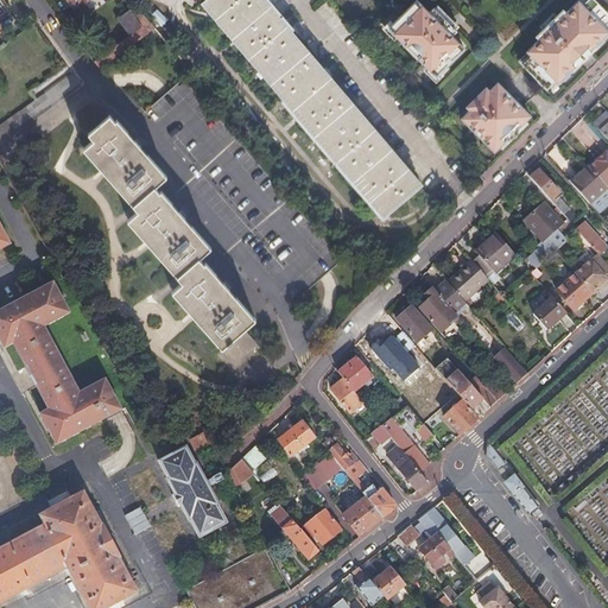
[(204,0),(385,211),(417,184),(259,0),(204,0)]
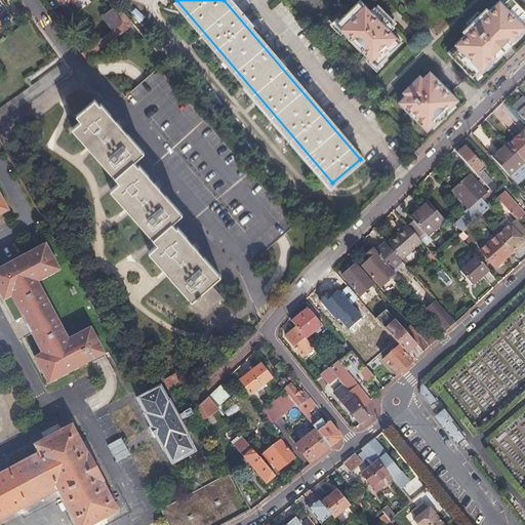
[(360,0),(357,0),(338,18),(334,22),(342,30),(346,34),(348,32),(366,51),(365,52),(368,56),(375,64),(384,55),(400,40),(390,29),(394,25),(393,25),(374,5),(373,5),(369,9),(360,0)]
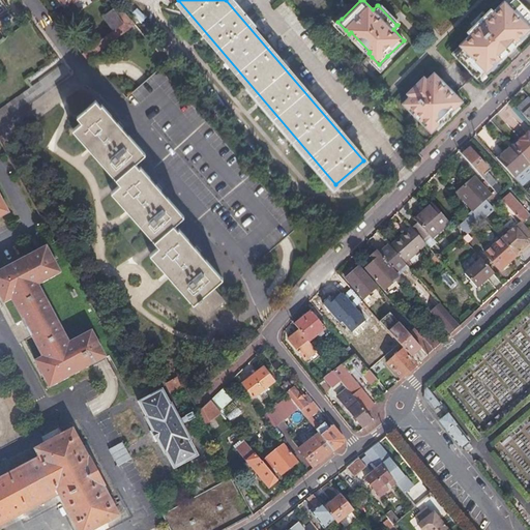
[(529,23),(529,8),(521,0),(509,0),(507,2),(505,0),(503,0),(494,9),(491,7),(487,11),(472,26),(468,30),(470,32),(460,43),(463,47),(454,55),(476,77),(484,68),(487,71),(498,60),(499,60),(498,59),(520,37),(521,38),(521,37),(529,28),(529,25),(529,23)]
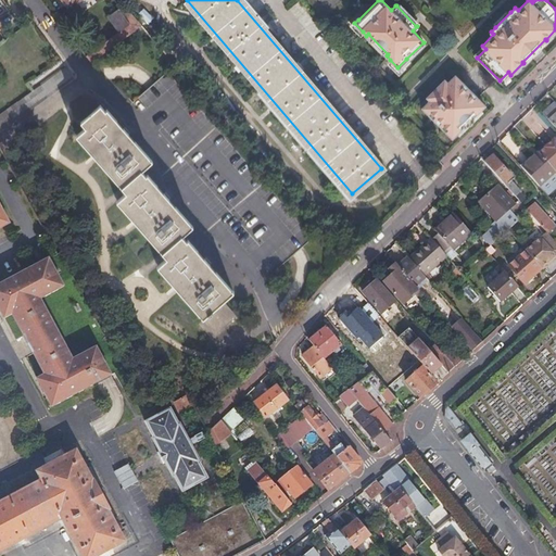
[(400,2),(396,5),(416,26),(419,23),(408,12),(400,2)]
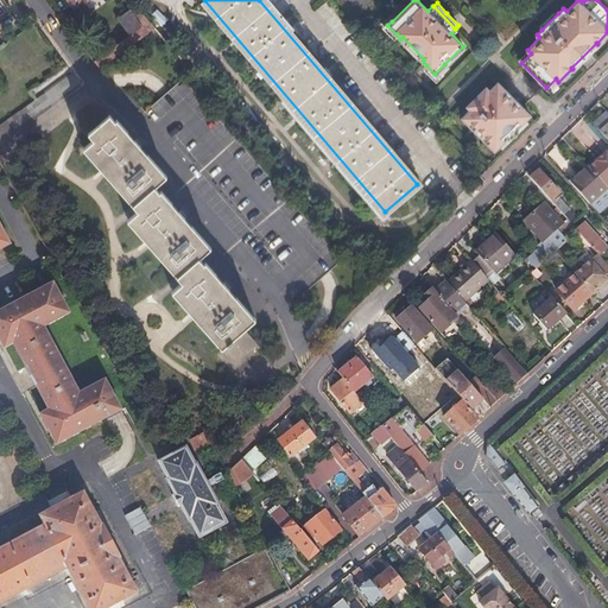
[(105,29),(116,45),(145,24),(132,8),(105,29)]
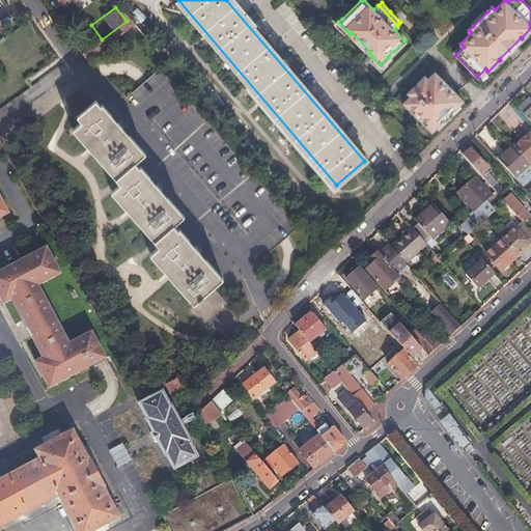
[(473,26),(487,11),(484,8),(470,23),(473,26)]
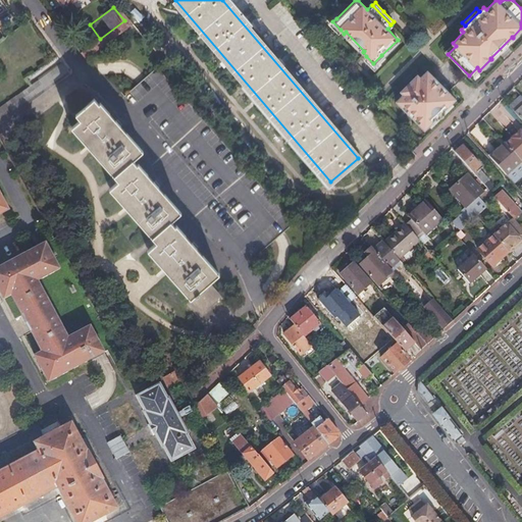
[(332,21),(336,18),(334,15),(327,21),(337,32),(341,30),(332,21)]
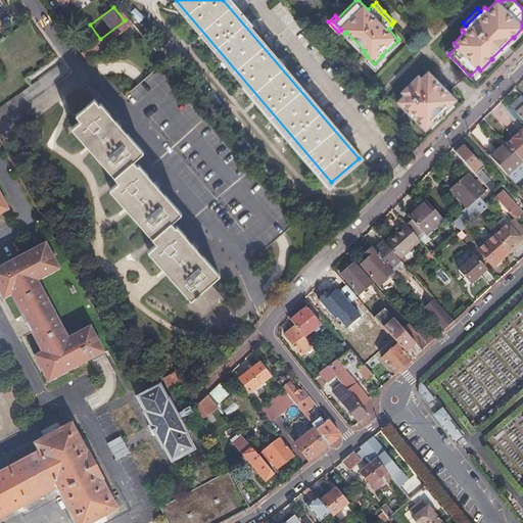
[(82,52),(86,59),(134,24),(129,17),(125,20),(100,39),(82,52)]
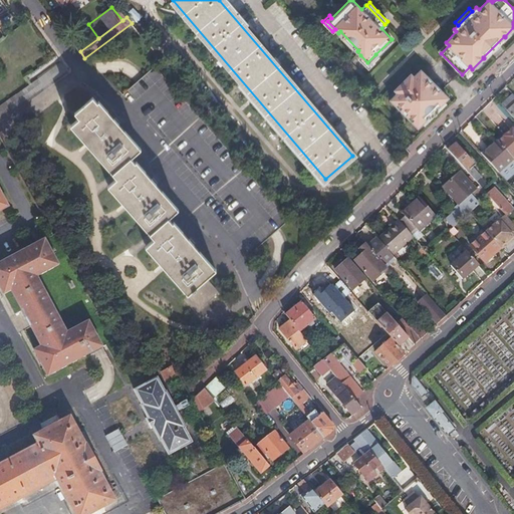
[(340,31),(338,33),(356,52),(357,51),(358,50),(340,31)]
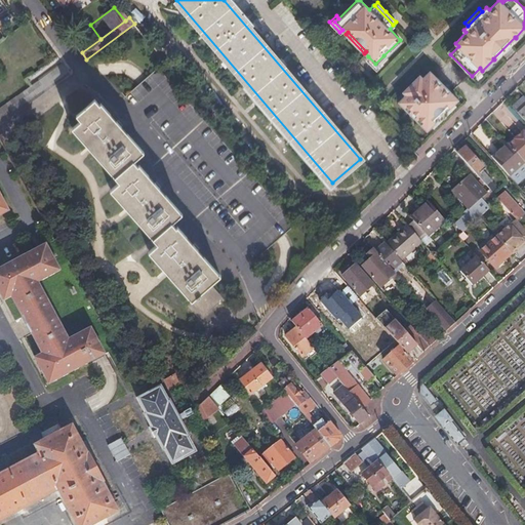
[(518,39),(516,37),(516,38),(515,37),(493,58),(494,59),(493,59),(495,62),(518,39)]
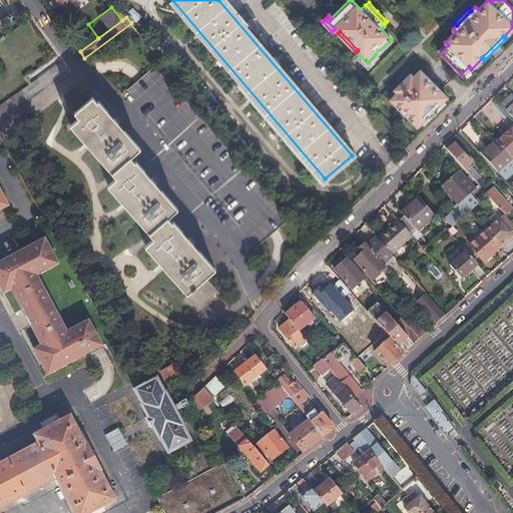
[(448,45),(445,42),(438,50),(440,53),(448,45)]
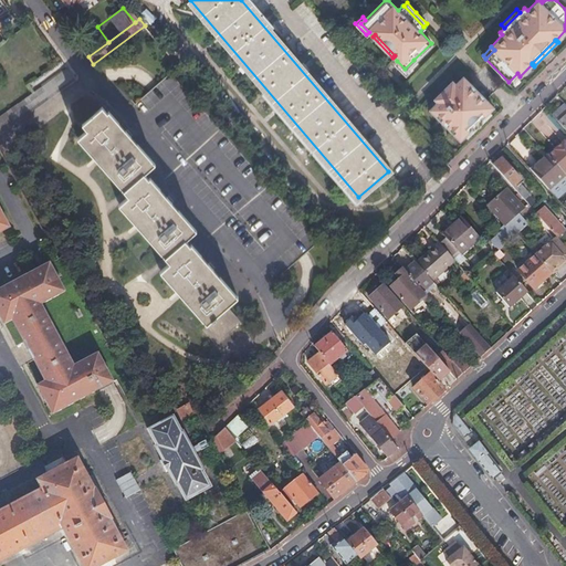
[(417,63),(413,60),(405,69),(397,61),(395,63),(405,74),(417,63)]
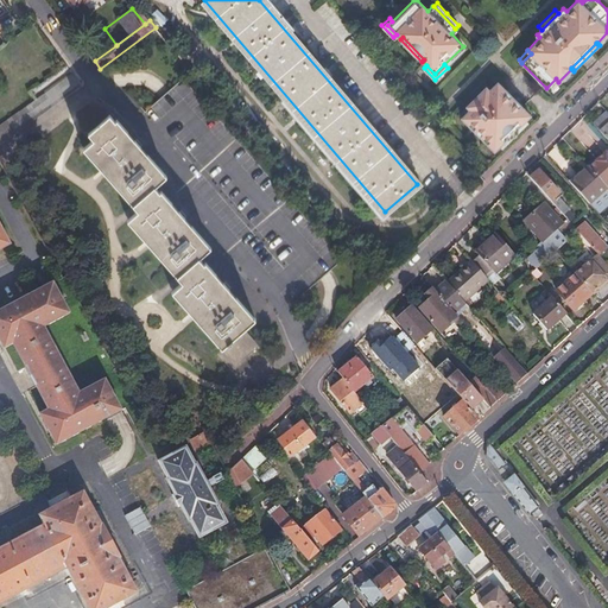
[(550,90),(558,82),(556,78),(546,88),(550,90)]
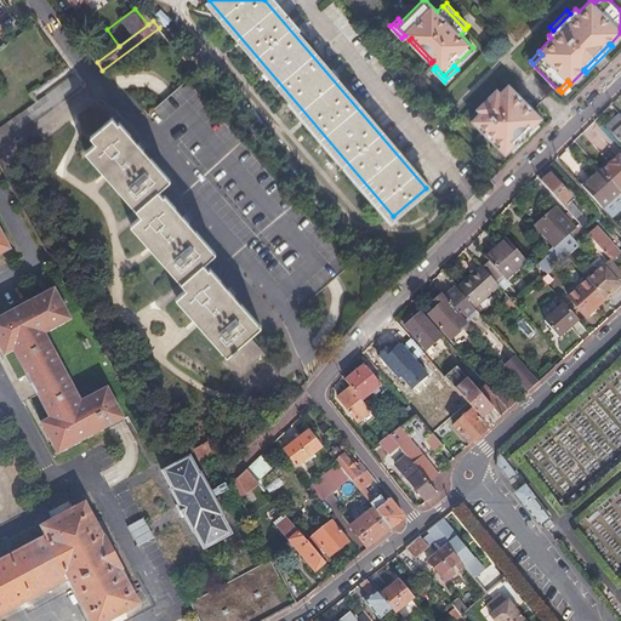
[(502,95),(511,86),(508,84),(500,92),(502,95)]
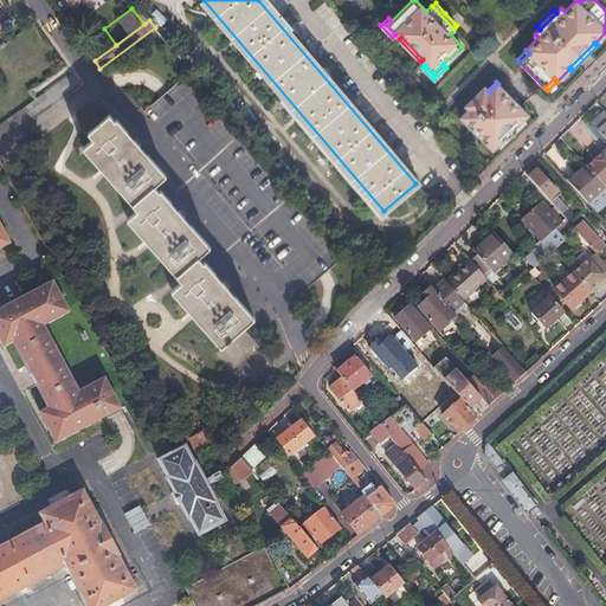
[(528,115),(498,84),(490,92),(488,90),(484,86),(464,105),(468,109),(471,113),(463,120),(492,150),(497,146),(523,120),(528,115)]
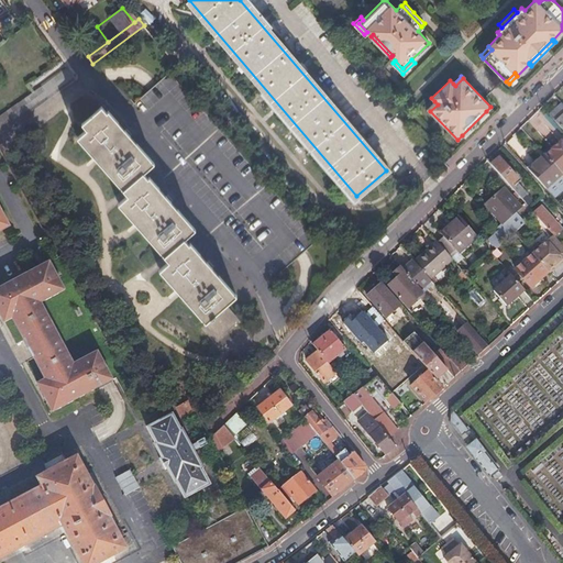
[(147,108),(158,98),(151,90),(140,99),(147,108)]
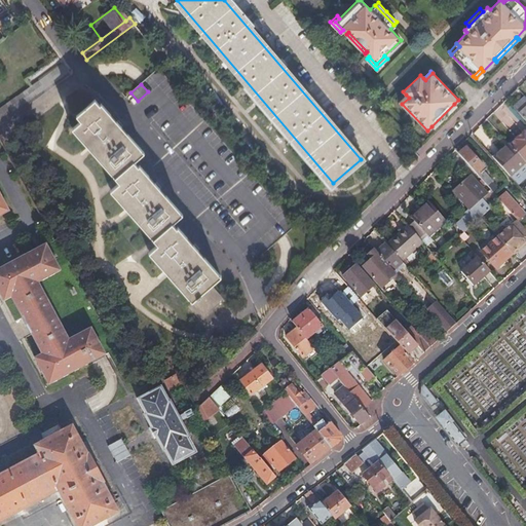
[(409,98),(406,95),(399,102),(402,104),(409,98)]
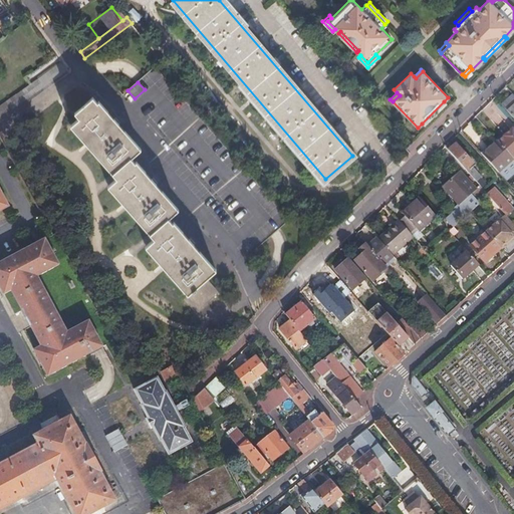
[(513,117),(513,93),(502,104),(509,112),(513,117)]
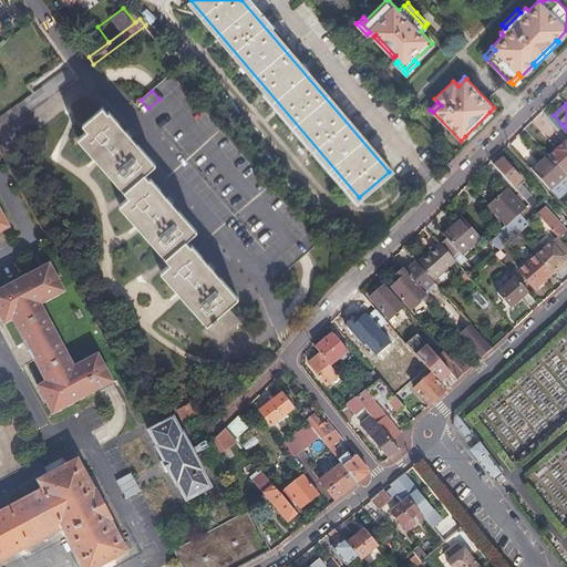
[(89,130),(79,137),(125,191),(115,199),(164,258),(156,266),(206,325),(205,325),(219,341),(239,322),(226,307),(236,298),(209,267),(203,260),(189,245),(188,247),(184,241),(194,232),(150,178),(148,181),(143,175),(155,164),(110,111),(107,112),(103,106),(84,124),(89,130)]
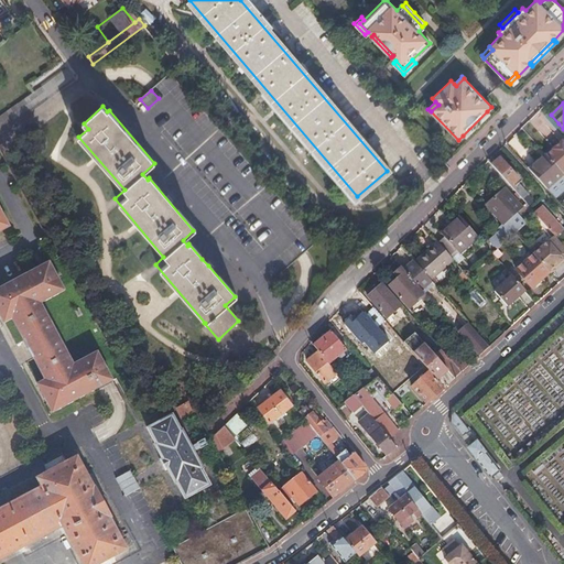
[(490,114),(487,111),(463,136),(466,139),(490,114)]
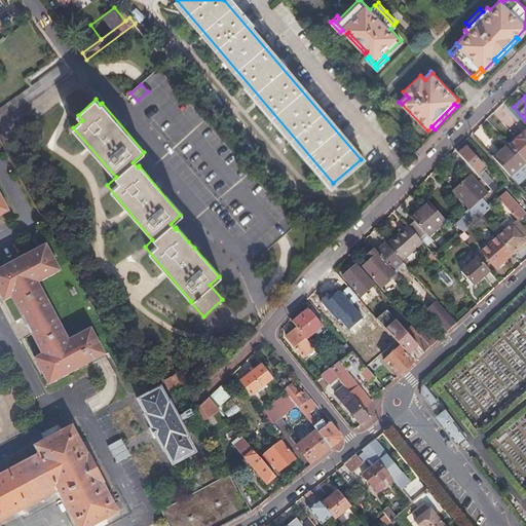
[(510,144),(525,160),(525,132),(525,130),(510,144)]
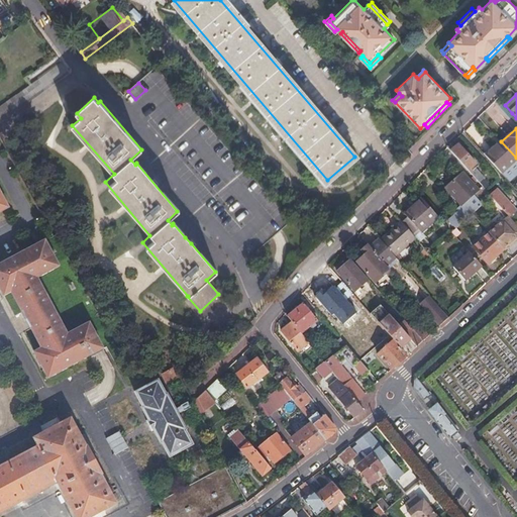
[(459,142),(455,137),(452,140),(447,145),(469,170),(476,163),(458,143),(459,142)]
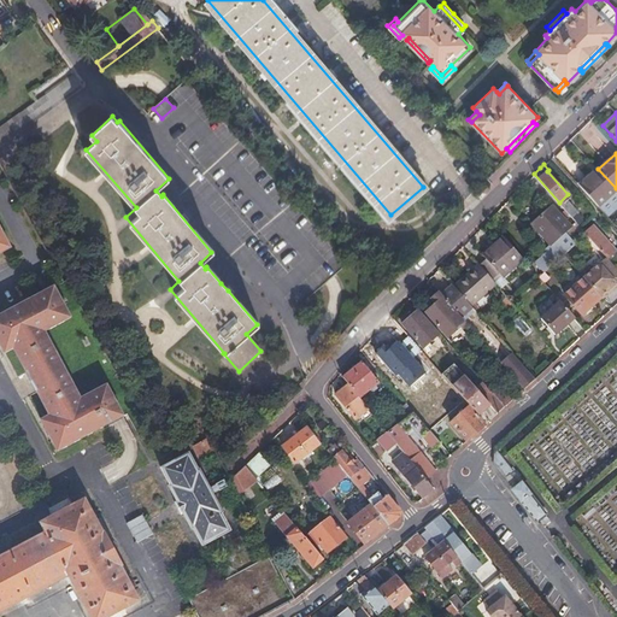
[(616,206),(616,188),(598,169),(580,186),(607,216),(616,206)]
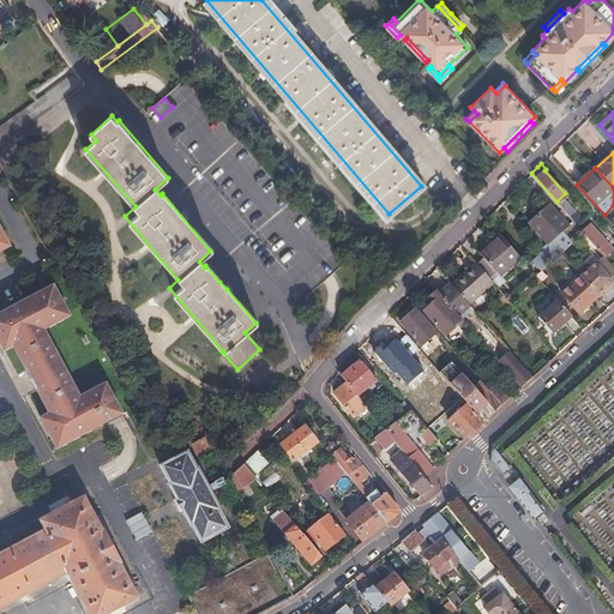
[(567,196),(565,193),(557,202),(559,204),(563,200),(567,196)]
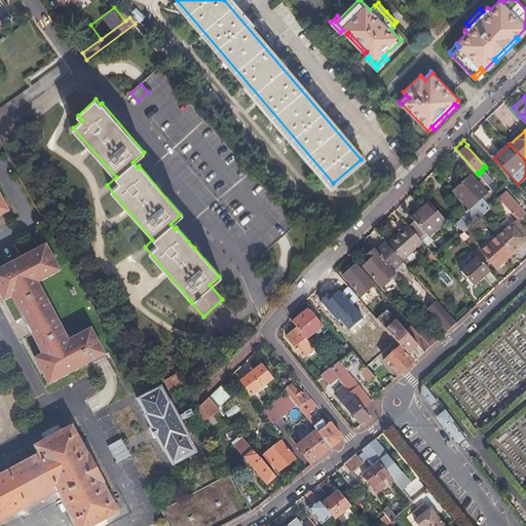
[(491,182),(482,172),(479,175),(482,179),(488,185),(491,182)]
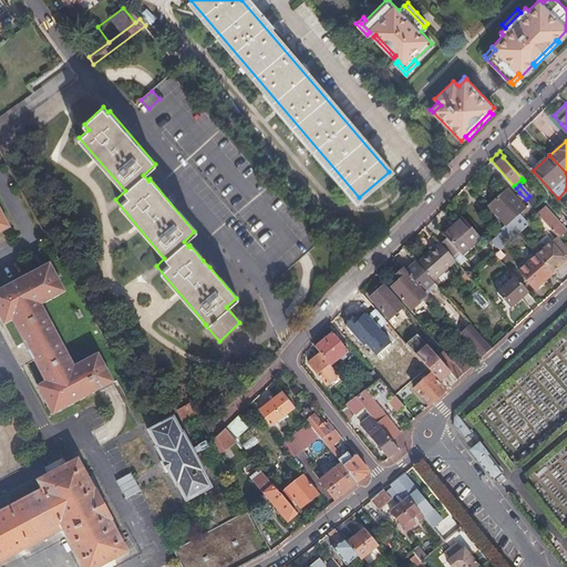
[(524,206),(507,188),(491,204),(507,222),(502,225),(505,228),(493,238),(502,247),(531,222),(519,209),(524,206)]
